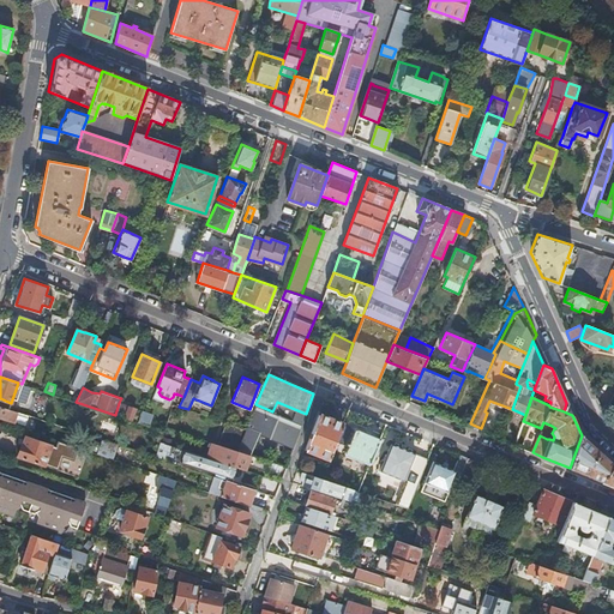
[(0,398),(0,405),(10,409),(11,403),(0,398)]
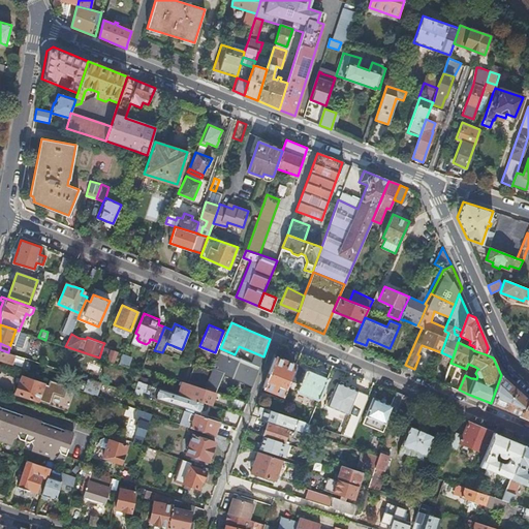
[(193,349),(187,346),(183,360),(189,362),(193,349)]
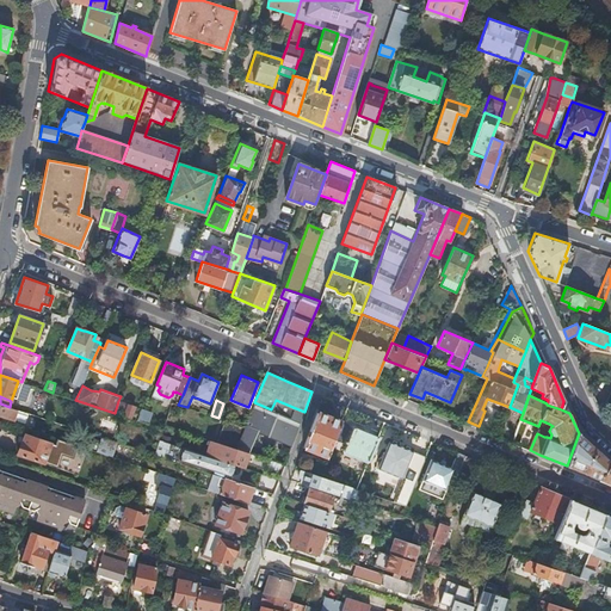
[(271,409),(254,402),(247,421),(245,426),(224,420),(217,442),(226,444),(250,452),(258,430),(292,444),(294,440),(304,412),(276,400),(271,409)]
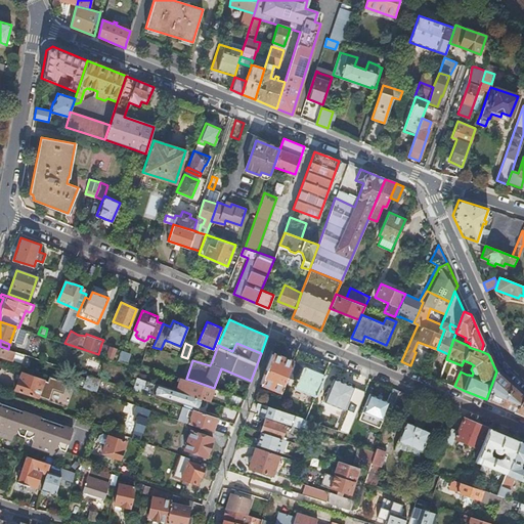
[(116,349),(101,344),(98,354),(113,359),(116,349)]
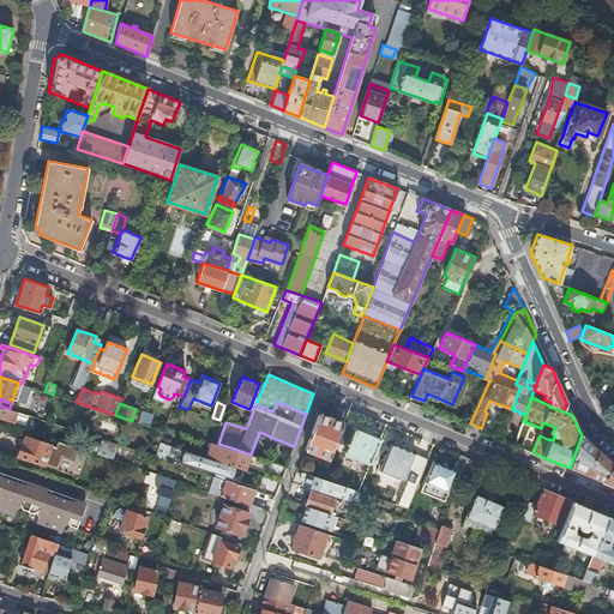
[(0,405),(0,416),(8,420),(12,409),(10,409),(0,405)]
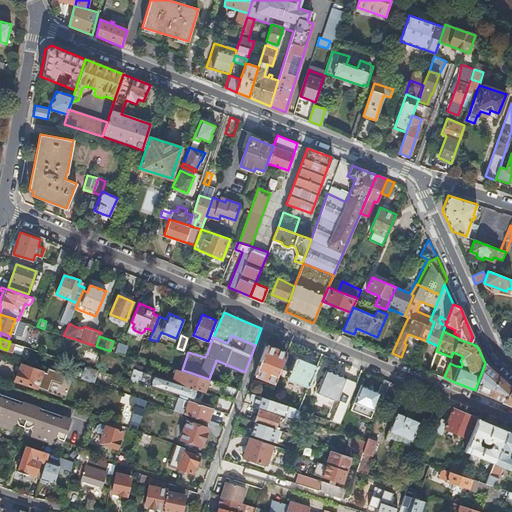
[(129,346),(119,342),(115,352),(126,356),(129,346)]
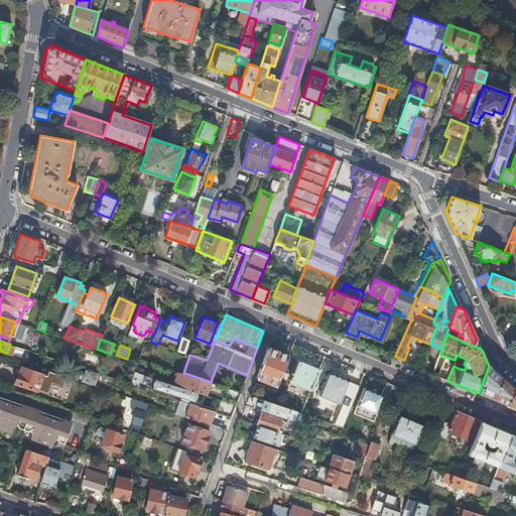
[(276,385),(288,356),(268,348),(256,378),(276,385)]
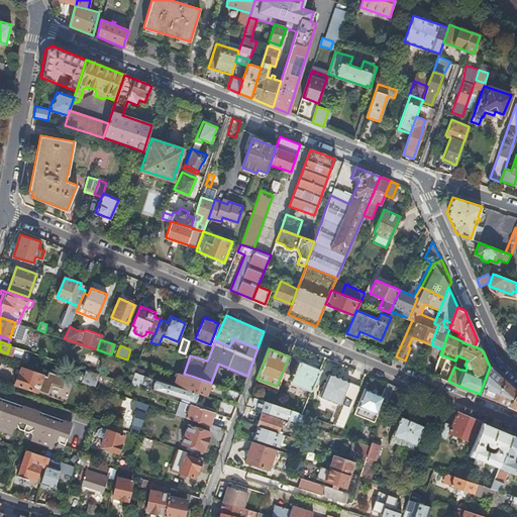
[(454,367),(460,370),(464,358),(457,355),(455,360),(453,366),(453,367),(454,367)]
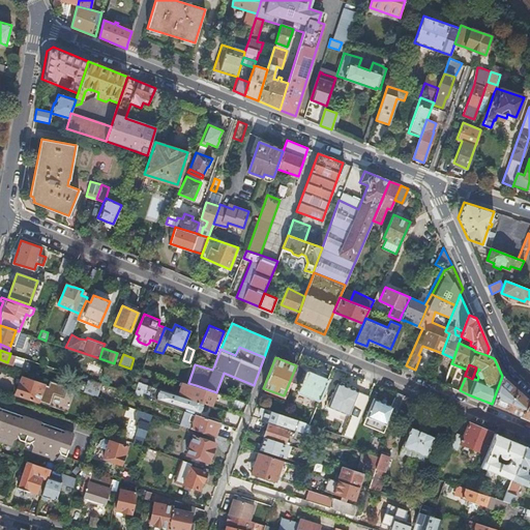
[(298,391),(319,400),(327,379),(306,370),(298,391)]
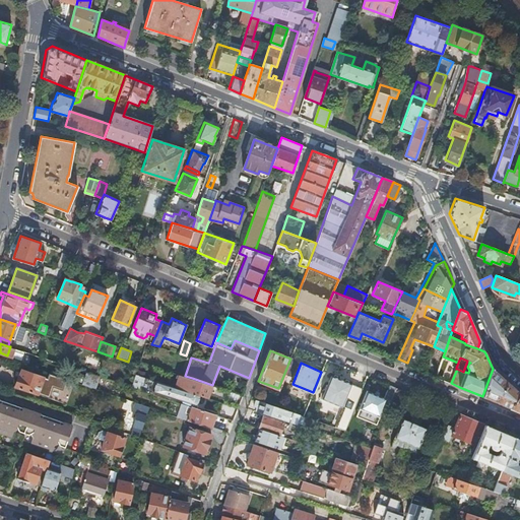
[(519,393),(493,369),(482,396),(509,407),(519,411),(519,393)]
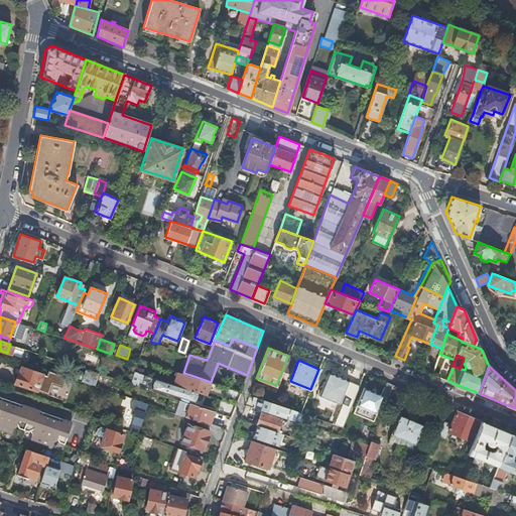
[(18,373),(15,383),(36,390),(42,374),(22,367),(20,373),(18,373)]
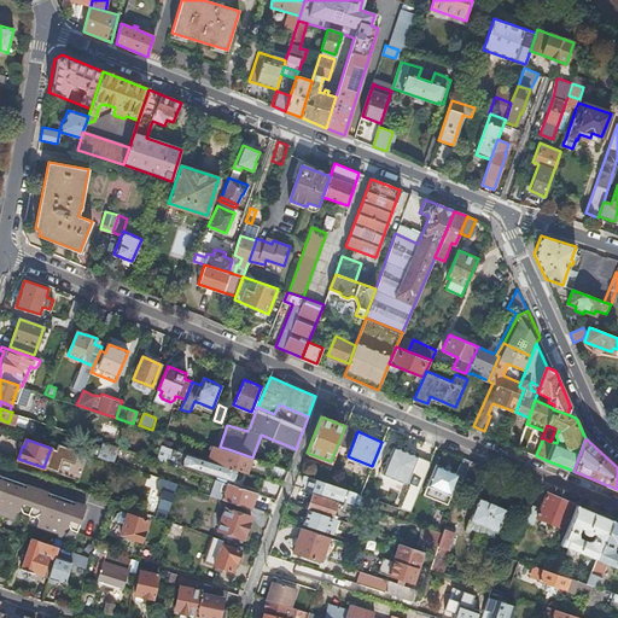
[(103,442),(98,456),(115,462),(120,448),(103,442)]
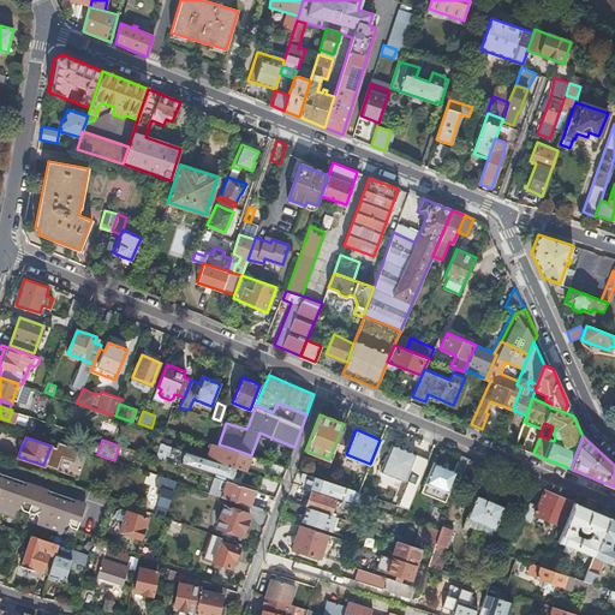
[(79,448),(58,441),(57,443),(63,446),(60,452),(76,458),(79,448)]
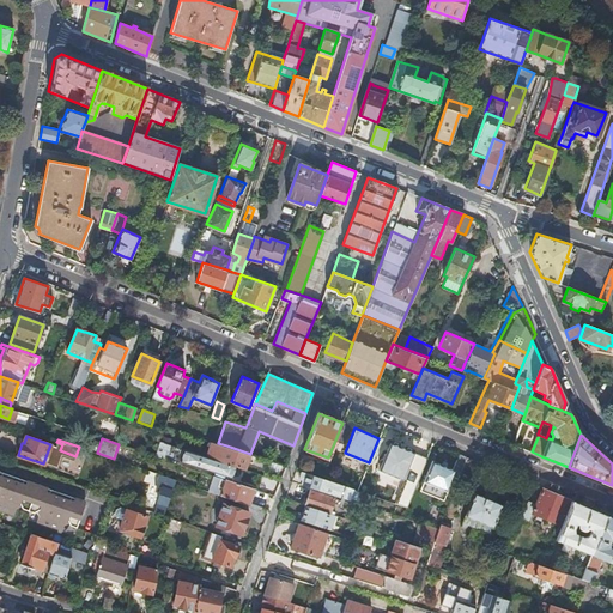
[(434,443),(425,439),(418,457),(426,461),(434,443)]
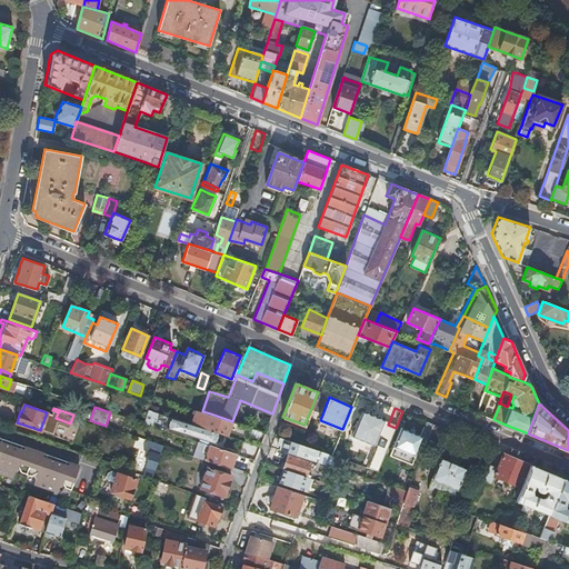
[(191,423),(149,409),(143,423),(152,426),(156,420),(163,422),(162,426),(193,436),(198,426),(191,423)]
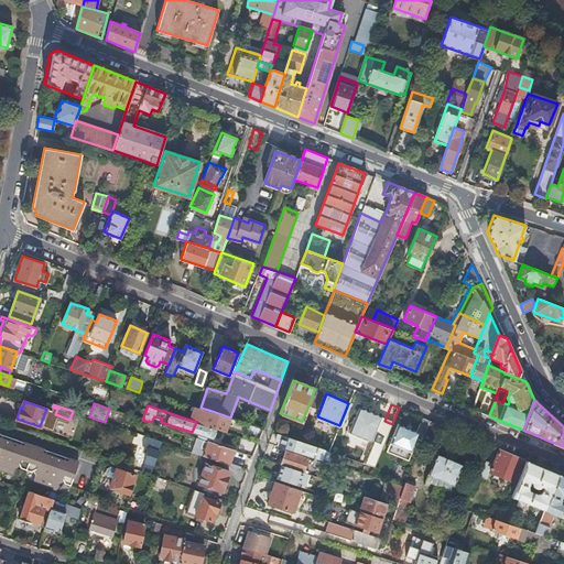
[(225,431),(230,418),(208,410),(201,408),(195,405),(190,420),(196,422),(203,424),(225,431)]
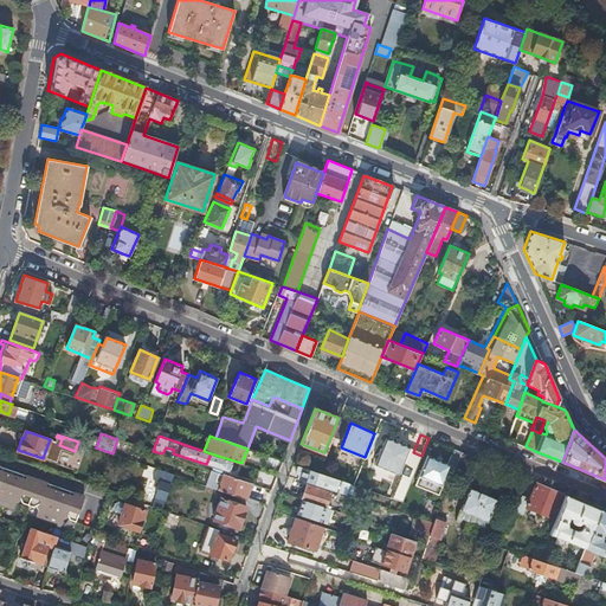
[(462,451),(453,449),(447,463),(427,455),(419,476),(442,485),(447,472),(451,464),(456,466),(462,451)]
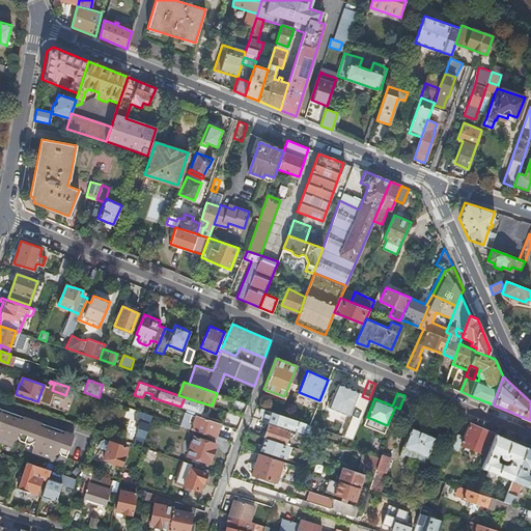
[(415,400),(404,395),(399,409),(398,411),(409,415),(415,400)]
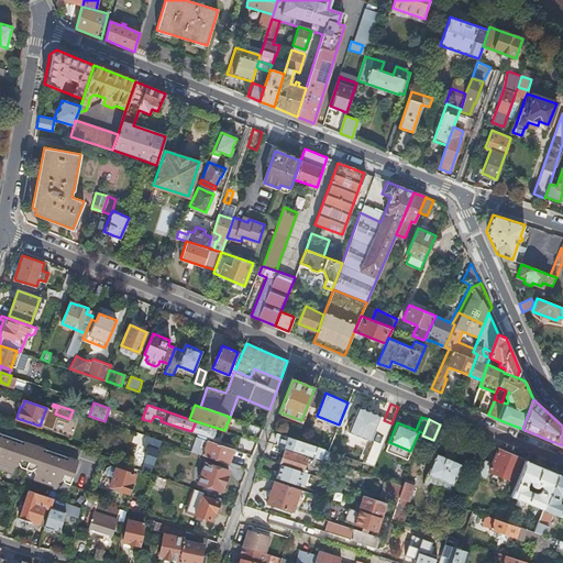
[(370,444),(363,462),(374,465),(387,433),(383,431),(376,446),(370,444)]
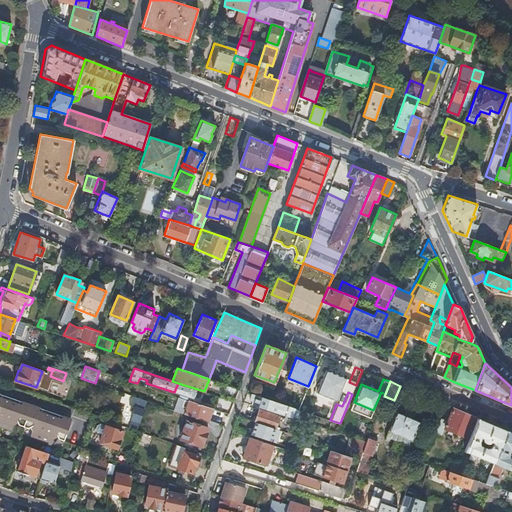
[(268,399),(252,393),(250,399),(261,403),(260,407),(285,415),(288,405),(268,399)]
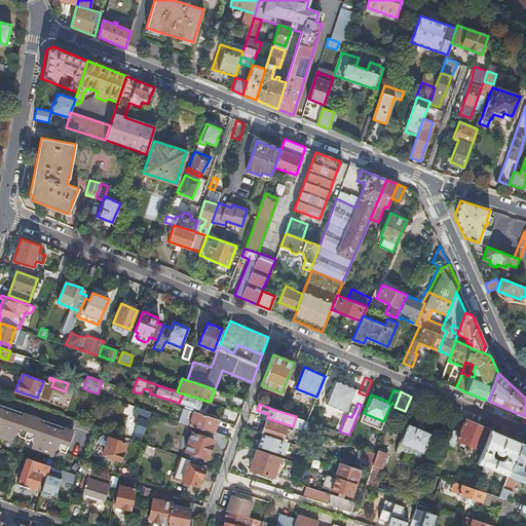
[(0,437),(11,441),(13,436),(17,434),(19,437),(27,440),(30,438),(32,443),(30,448),(51,456),(53,451),(58,448),(59,451),(64,452),(71,433),(60,428),(61,425),(42,419),(41,422),(19,414),(20,411),(2,405),(1,408),(0,408),(0,437)]
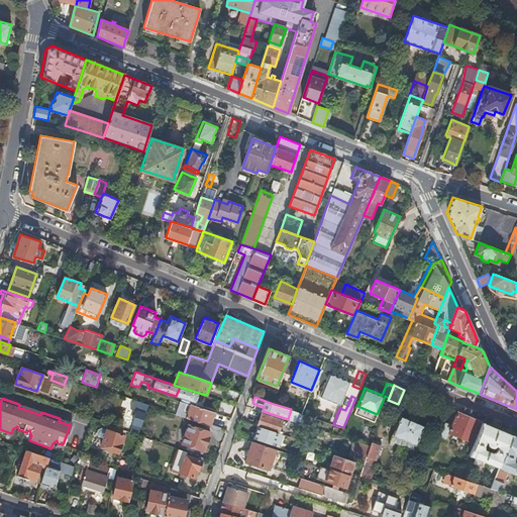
[(137,411),(129,431),(137,434),(148,405),(133,400),(130,409),(137,411)]
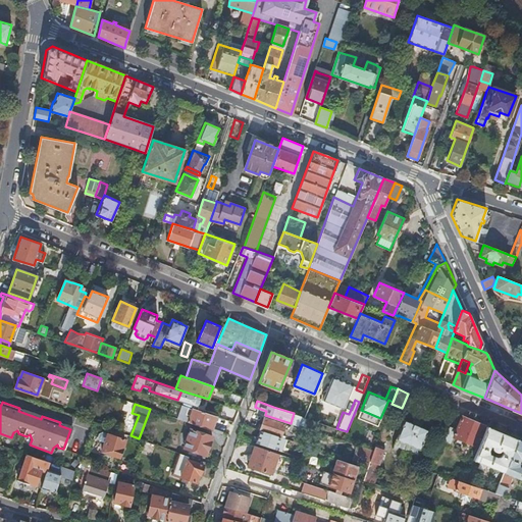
[(216,416),(185,406),(179,419),(211,429),(216,416)]
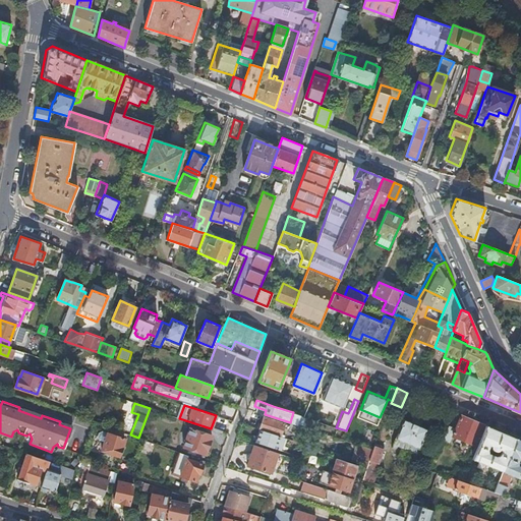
[(456,428),(448,425),(443,439),(450,442),(453,436),(474,445),(483,424),(461,415),(456,428)]
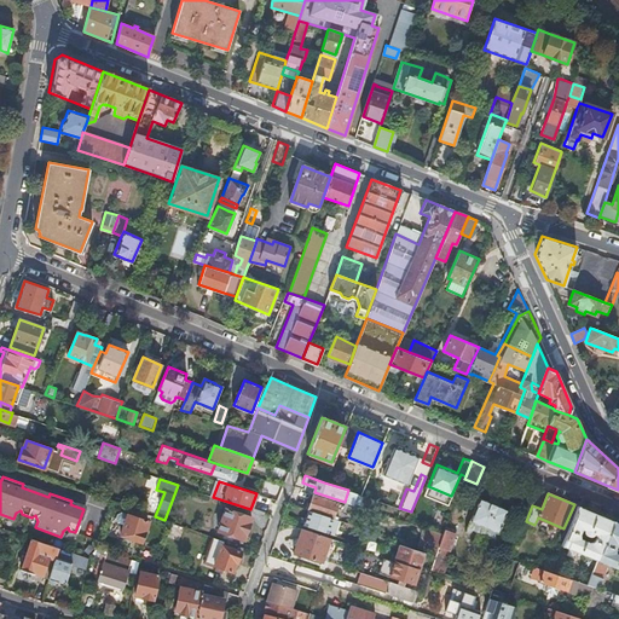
[(313,495),(308,509),(333,518),(337,519),(340,512),(336,509),(337,503),(313,495)]
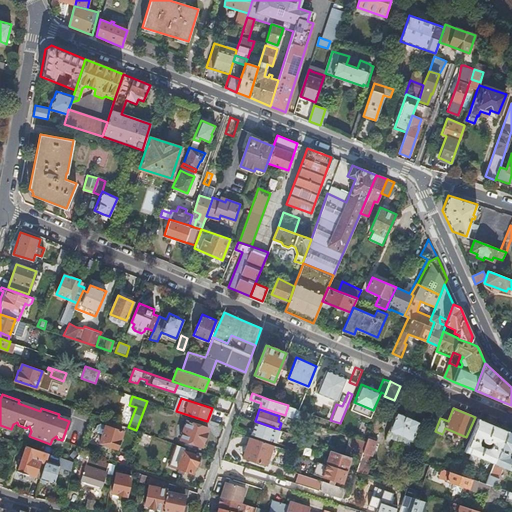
[(412,440),(420,421),(397,411),(388,431),(412,440)]
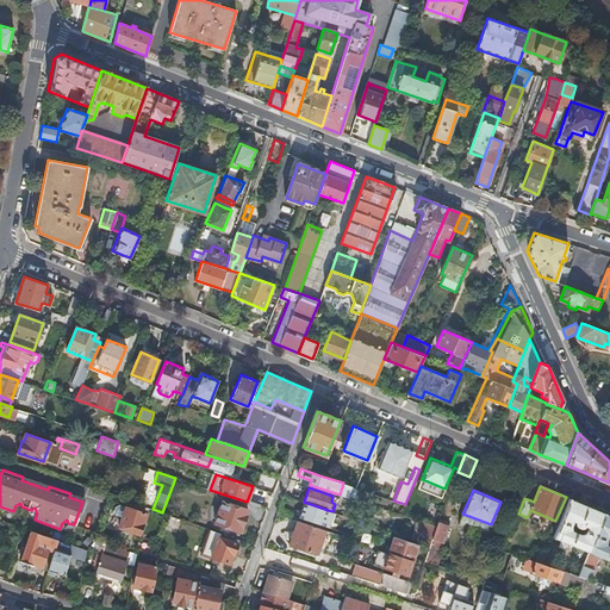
[(604,512),(570,498),(553,537),(560,540),(558,547),(565,549),(567,543),(589,552),(604,512)]
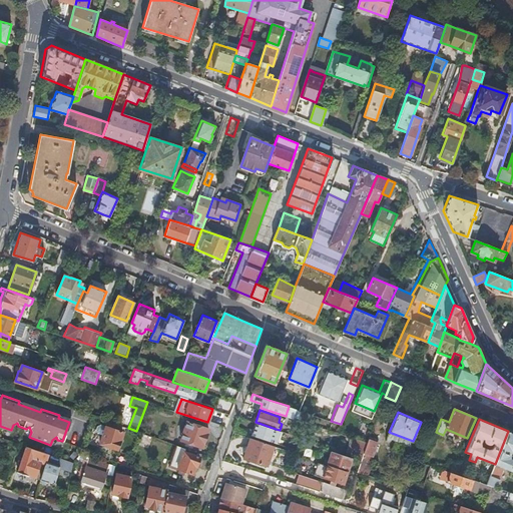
[(201,447),(208,428),(187,421),(180,440),(201,447)]
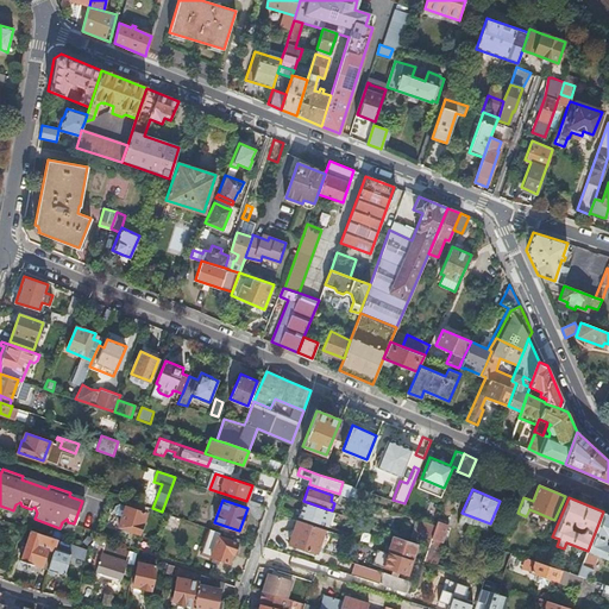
[(327,509),(303,501),(299,516),(330,526),(331,522),(324,519),(327,509)]
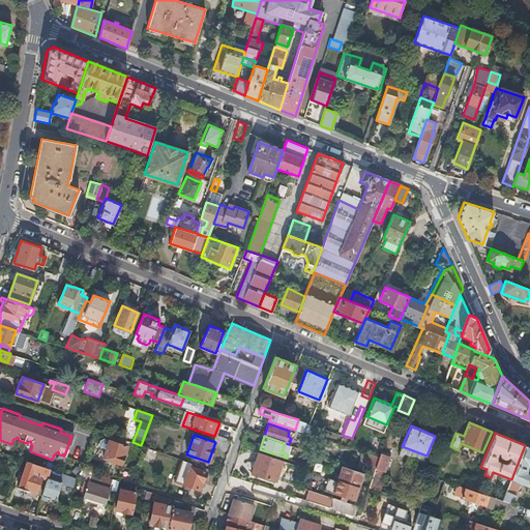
[(102,449),(106,450),(102,458),(120,464),(124,454),(123,454),(126,446),(109,440),(106,439),(101,441),(99,445),(102,449)]
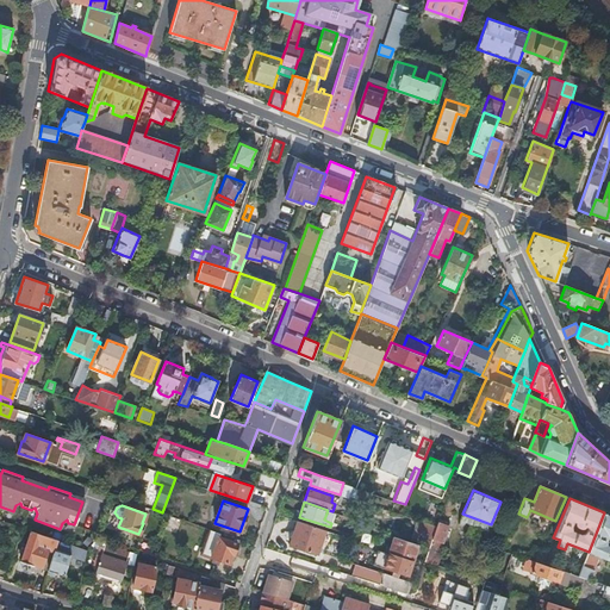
[(428,512),(424,523),(430,526),(436,527),(439,521),(440,516),(428,512)]
